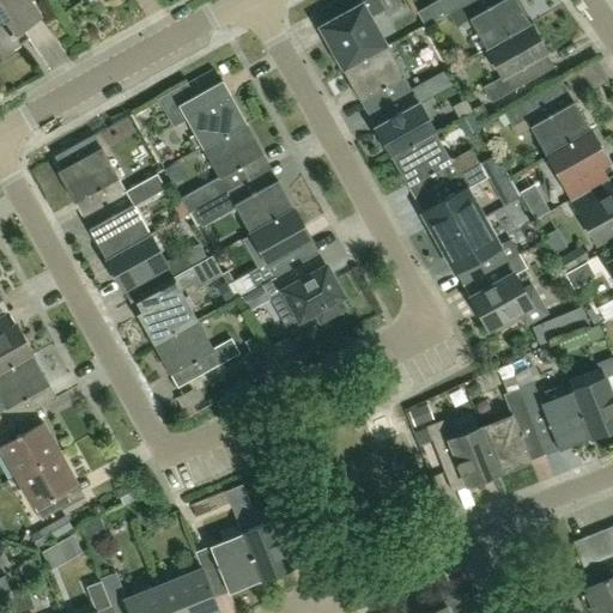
[(14,37),(42,18),(29,0),(0,0),(0,58),(19,44),(14,37)]
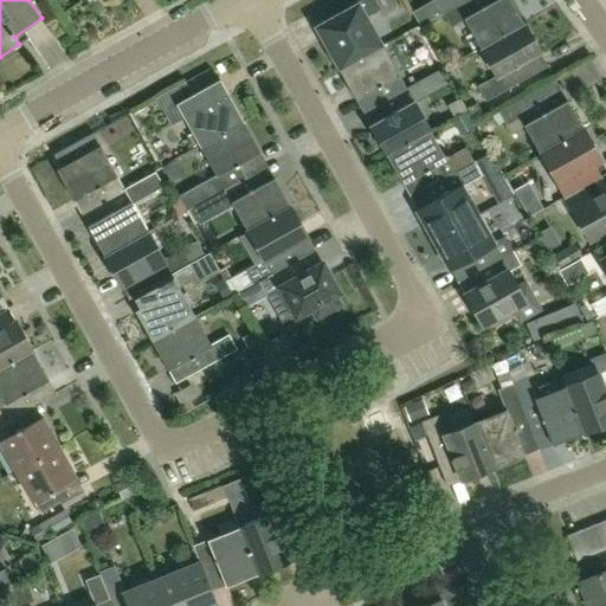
[(373,0),(363,0),(315,27),(339,70),(382,46),(366,18),(380,10),(373,0)]
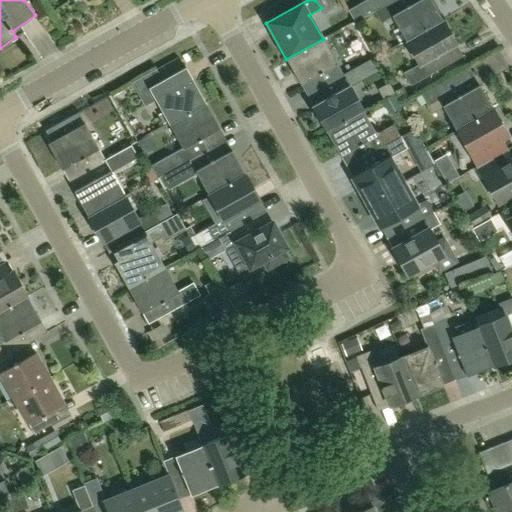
[(374,12),(386,5),(383,0),(366,0),(348,11),(355,23),(374,12)]
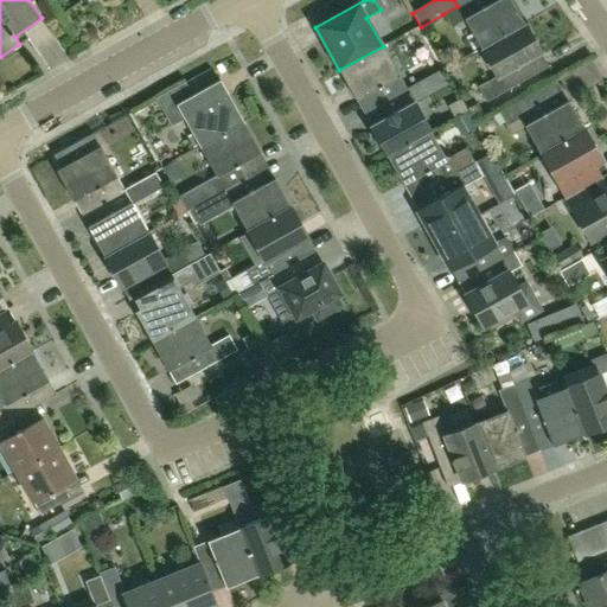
[(467,0),(458,6),(443,14),(452,27),(465,20),(481,49),(524,24),(511,0),(467,0)]
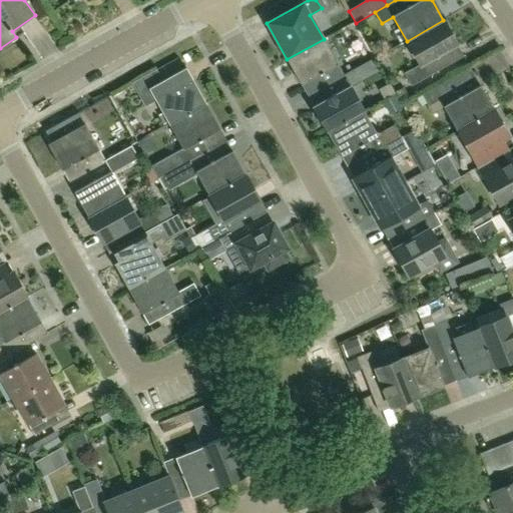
[(457,43),(443,20),(407,41),(420,64),(405,72),(412,85),(453,62),(446,49),(457,43)]
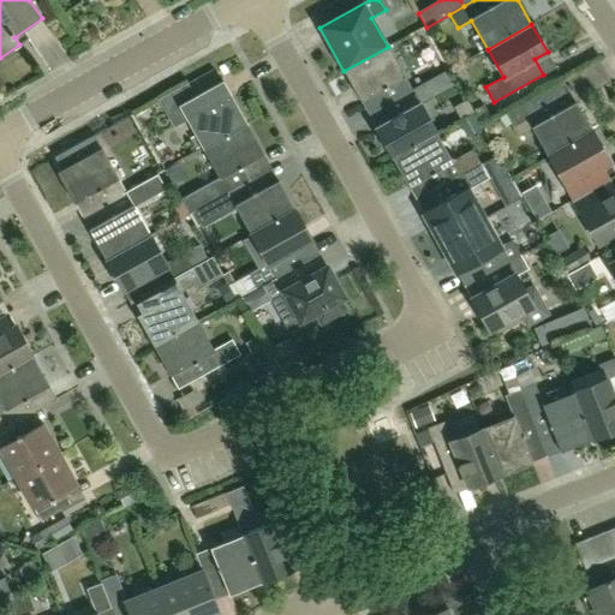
[(388,47),(344,71),(362,103),(371,97),(377,108),(412,89),(388,47)]
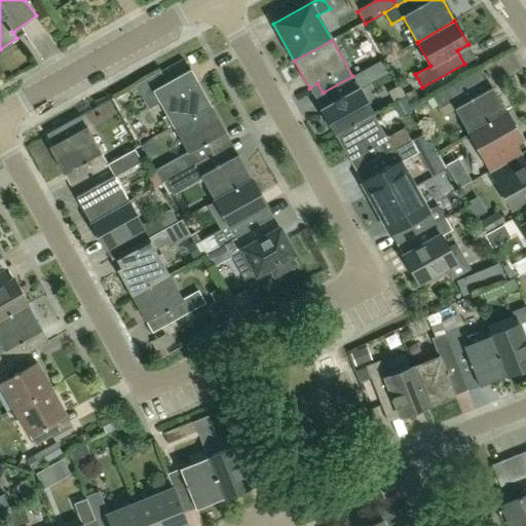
[(328,102),(320,106),(335,134),(373,113),(360,89),(389,72),(381,60),(352,76),(323,92),(328,102)]
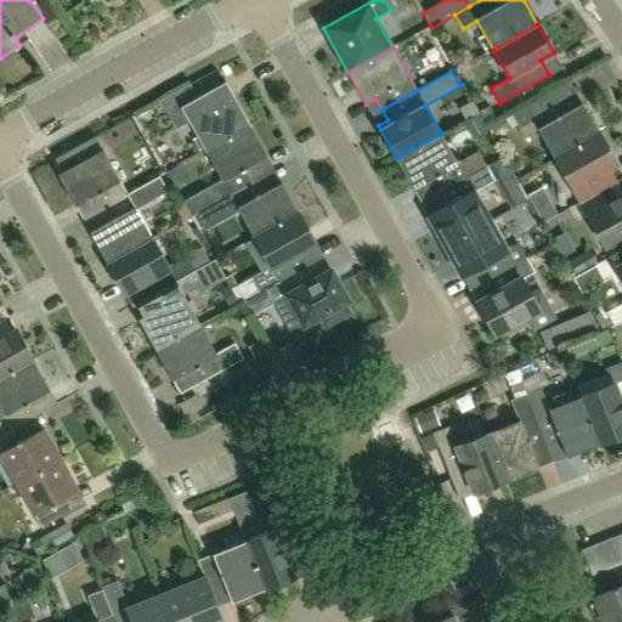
[(214,72),(175,92),(191,122),(199,117),(215,145),(242,130),(226,102),(236,97),(227,83),(221,85),(214,72)]
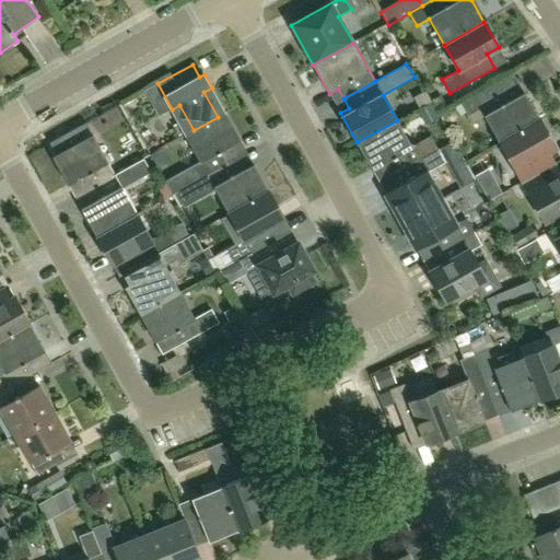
[(468,116),(481,109),(500,143),(539,120),(513,73),(461,103),(468,116)]
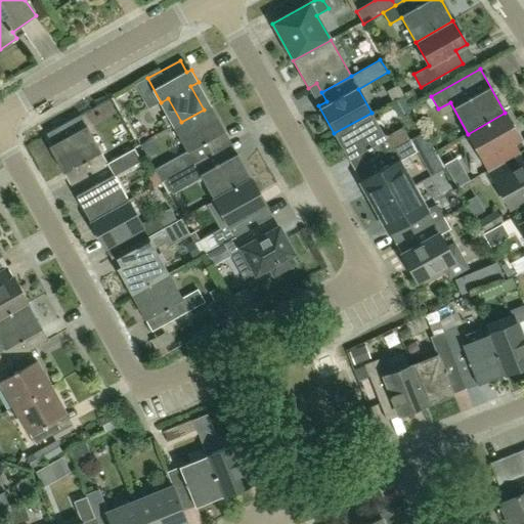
[(389,103),(403,95),(397,84),(383,92),(389,103)]
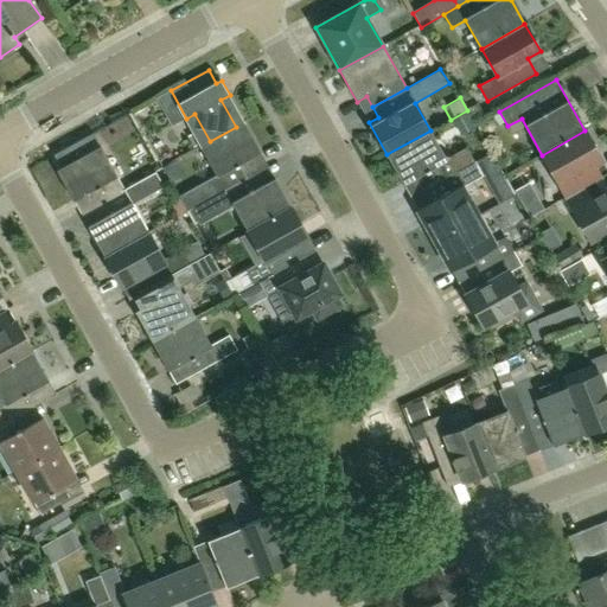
[(475,128),(467,113),(453,121),(461,136),(475,128)]
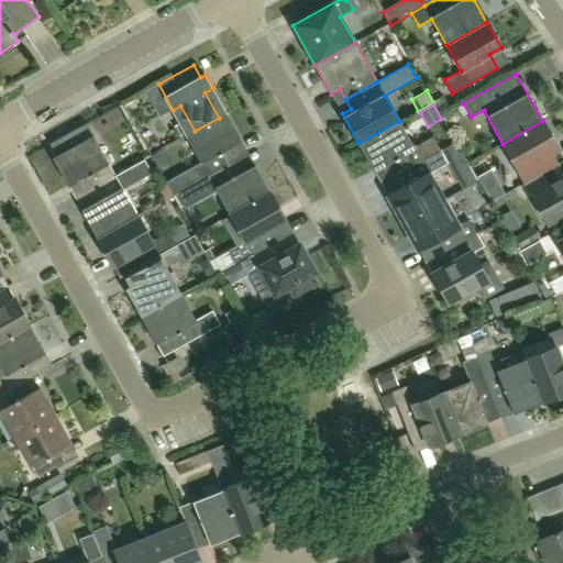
[(202,162),(166,181),(174,194),(174,195),(209,176),(209,175),(240,157),(234,147),(243,143),(227,113),(219,118),(195,131),(187,135),(202,162)]
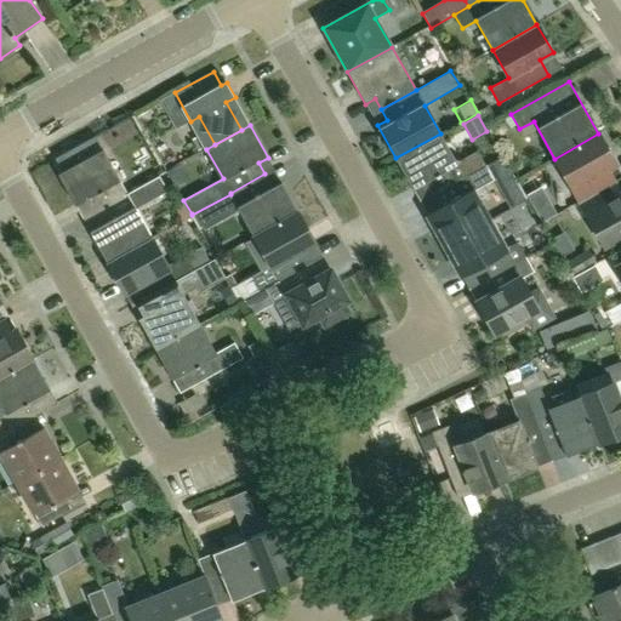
[(440,134),(396,158),(414,192),(425,186),(431,197),(485,166),(478,152),(457,164),(440,134)]
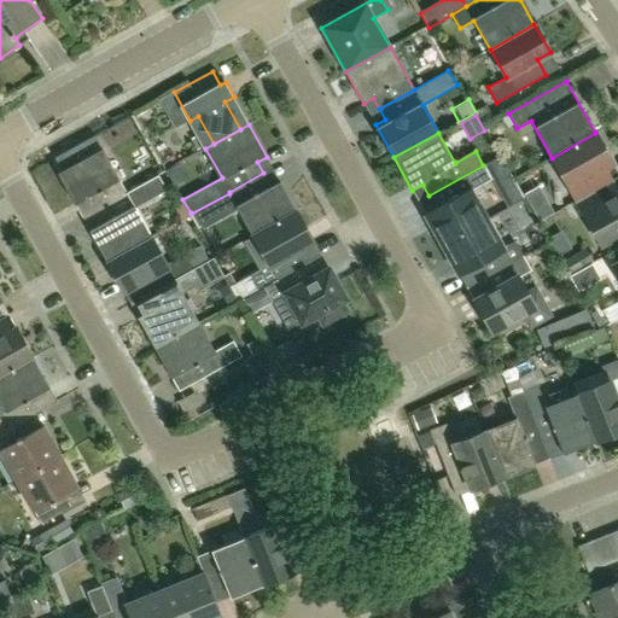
[(617,173),(595,133),(552,158),(576,200),(617,176),(617,173)]
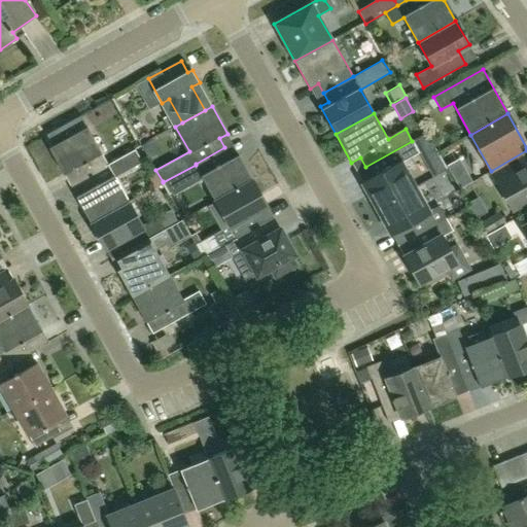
[(80,116),(46,135),(53,146),(50,147),(66,175),(74,171),(79,179),(107,164),(88,128),(86,127),(80,116)]
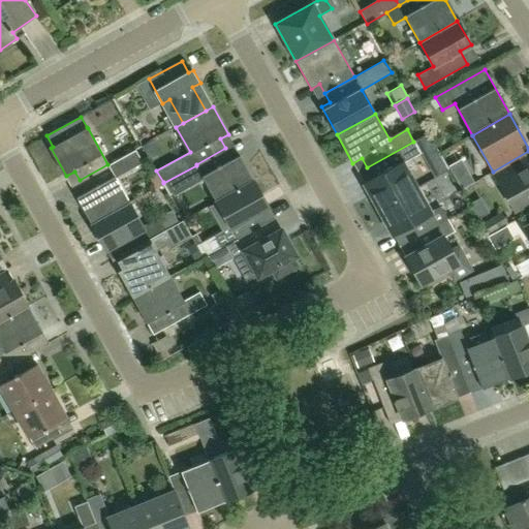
[(413,142),(358,172),(379,210),(416,188),(403,164),(421,155),(413,142)]
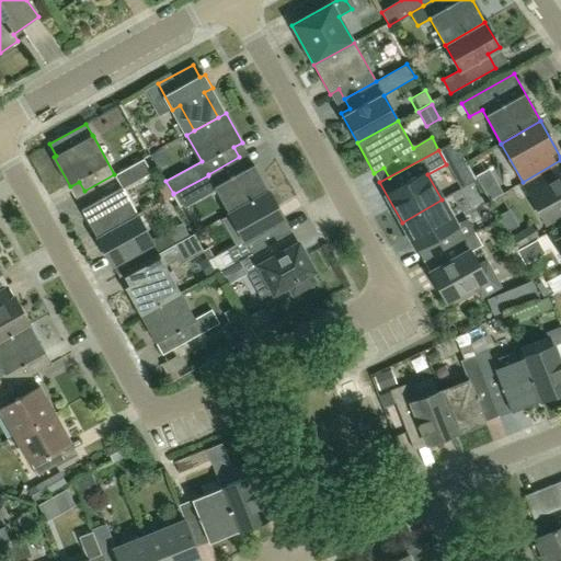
[(239,157),(208,174),(208,175),(230,214),(270,192),(253,161),(244,167),(239,157)]
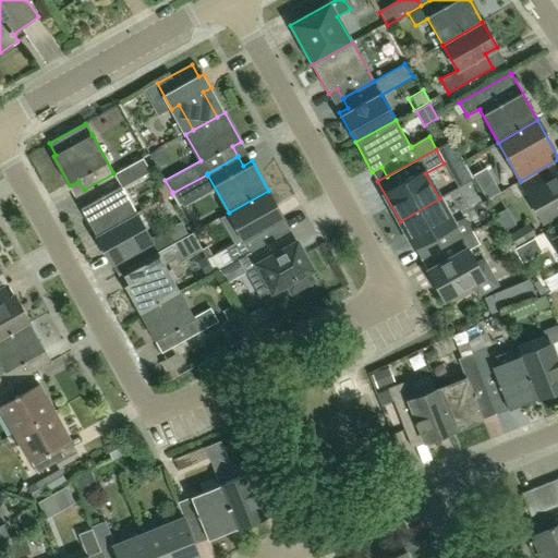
[(89,199),(81,205),(97,234),(136,211),(123,187),(150,172),(143,159),(116,174),(114,173),(113,173),(84,190),(89,199)]
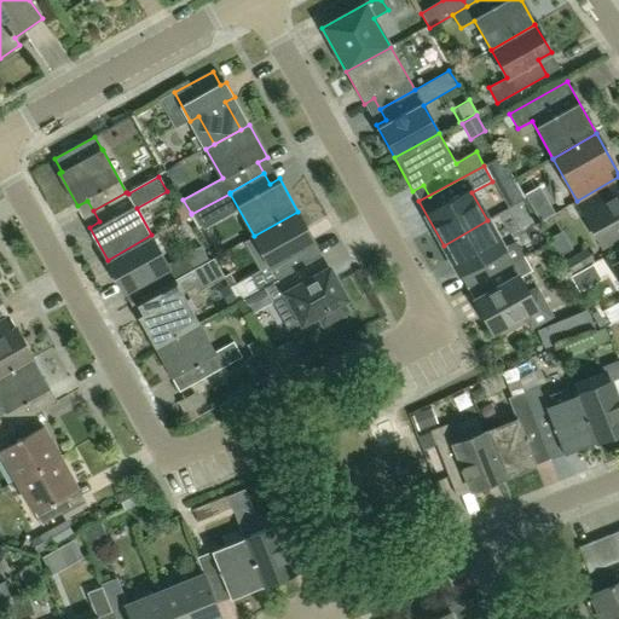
[(618,177),(577,201),(601,246),(618,235),(618,177)]
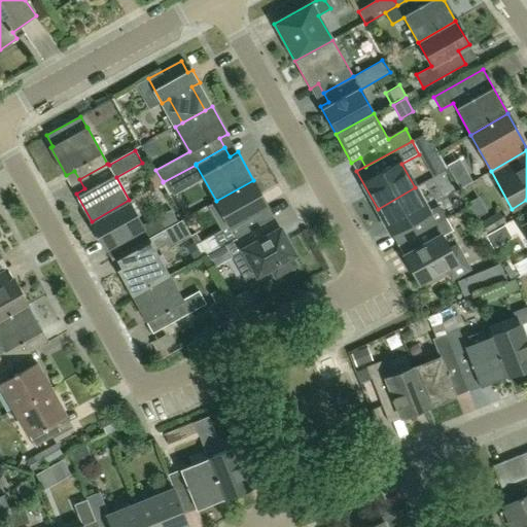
[(472,180),(467,170),(454,177),(460,187),(472,180)]
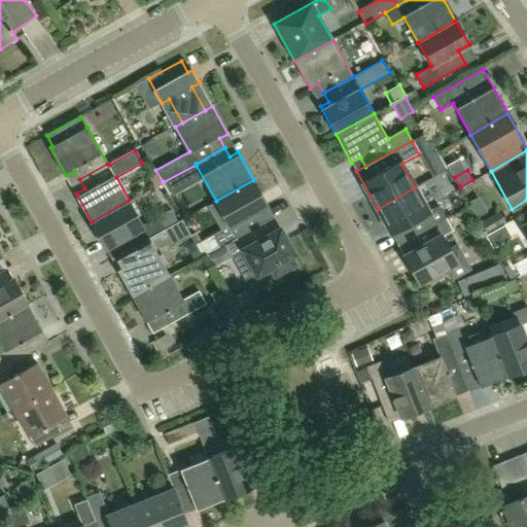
[(215,234),(201,242),(207,254),(221,246),(225,244),(226,243),(237,238),(260,224),(255,216),(269,208),(253,180),(216,201),(216,202),(230,225),(221,231),(215,234)]
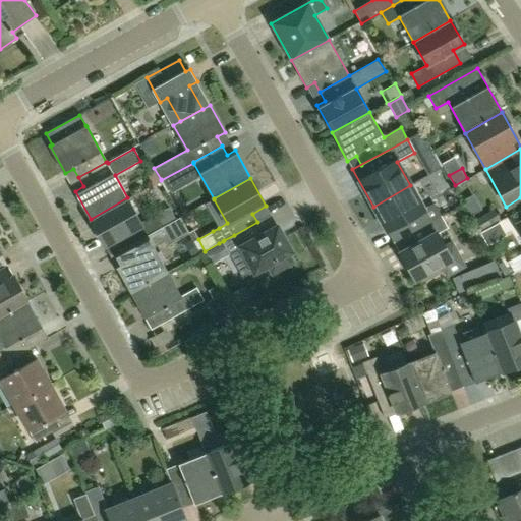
[(410,185),(373,207),(378,215),(389,234),(397,229),(402,238),(430,222),(441,216),(435,204),(423,210),(410,185)]
